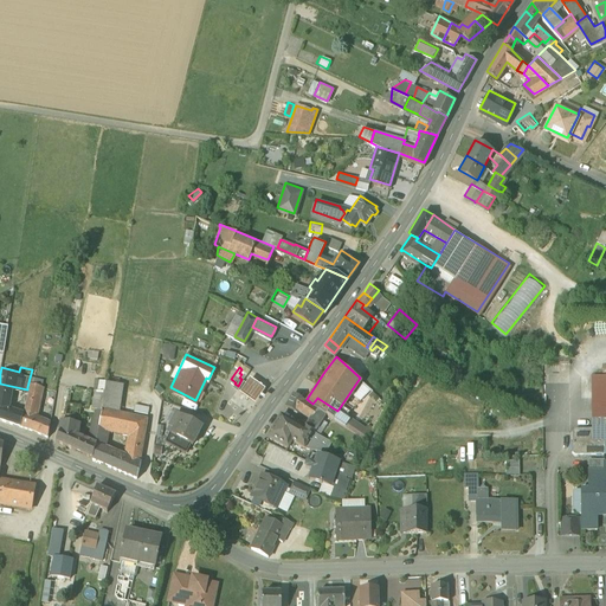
[(265,385),(250,374),(239,388),(255,399),(265,385)]
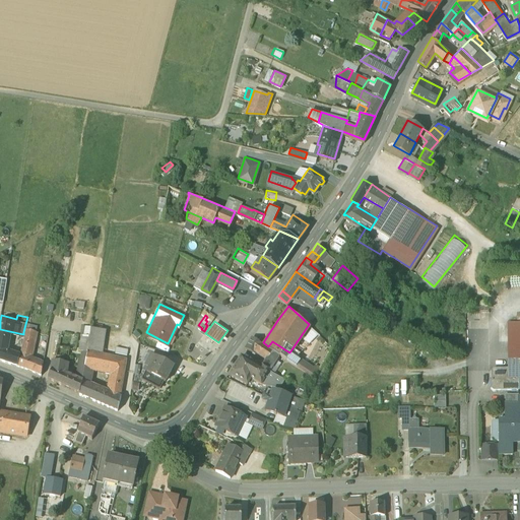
[(91,322),(89,333),(87,348),(104,350),(107,325),(91,322)]
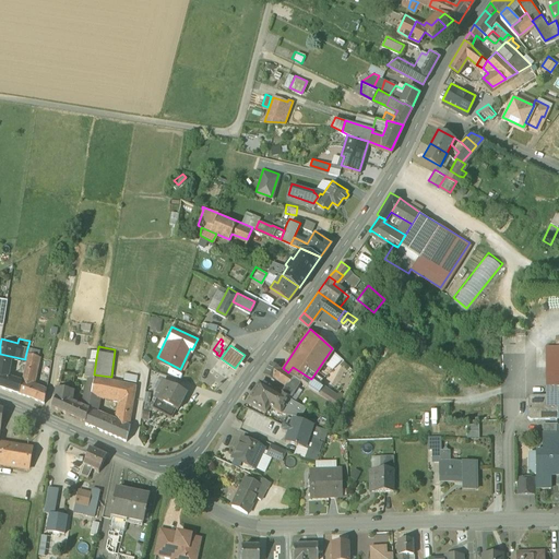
[(558,346),(547,346),(547,366),(558,366),(558,346)]
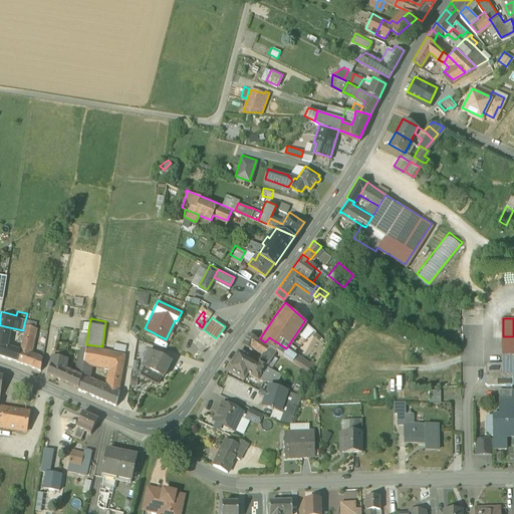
[(35,325),(25,320),(23,328),(33,333),(35,325)]
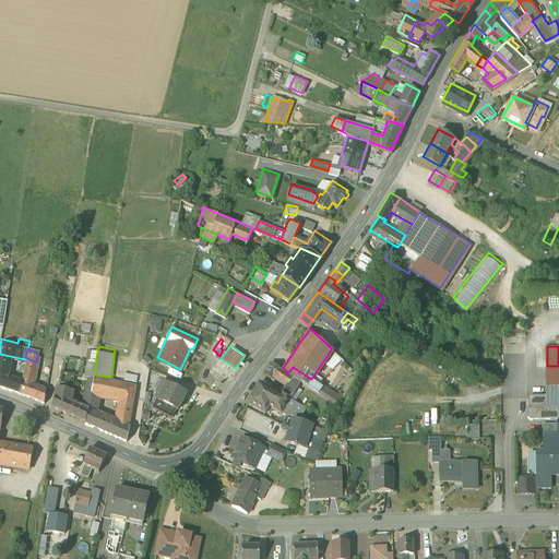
[(10,356),(0,354),(0,383),(10,388),(13,377),(7,375),(10,356)]
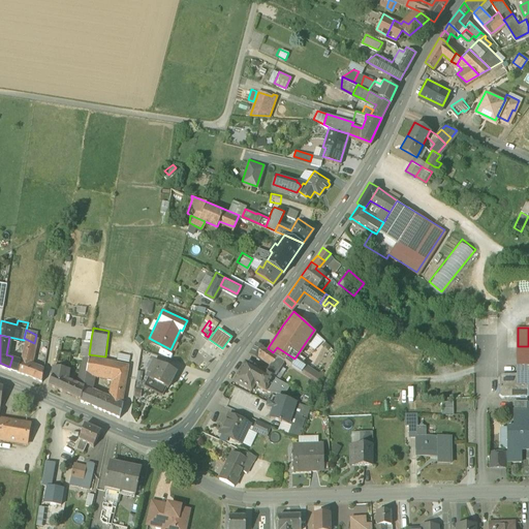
[(25,340),(21,359),(20,359),(18,369),(27,372),(30,362),(34,343),(24,338),(24,340),(25,340)]
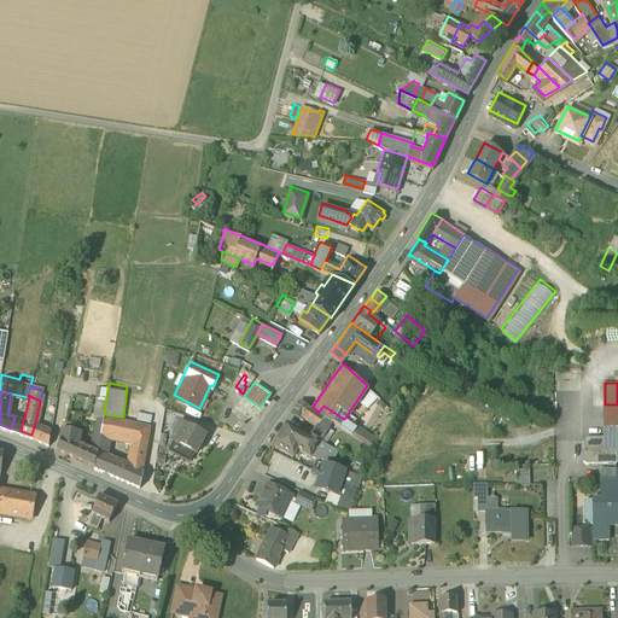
[(95,395),(93,412),(99,414),(103,414),(104,414),(106,396),(95,395)]
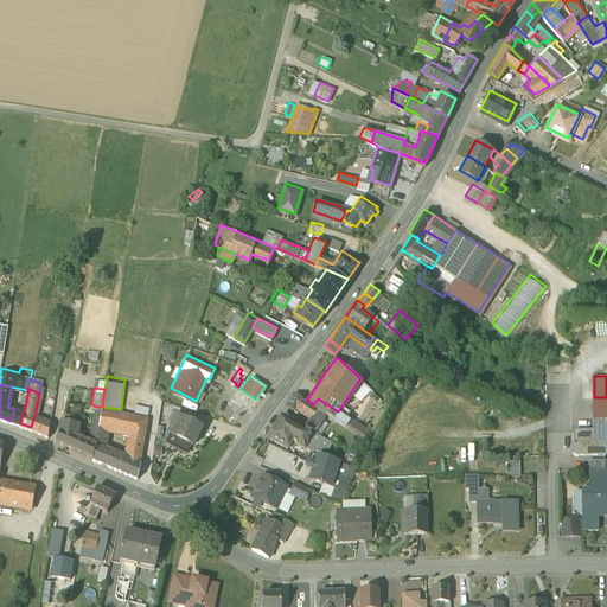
[(307,400),(294,391),(287,403),(298,409),(299,408),(310,416),(306,422),(315,428),(324,416),(325,414),(326,413),(313,404),(307,400)]
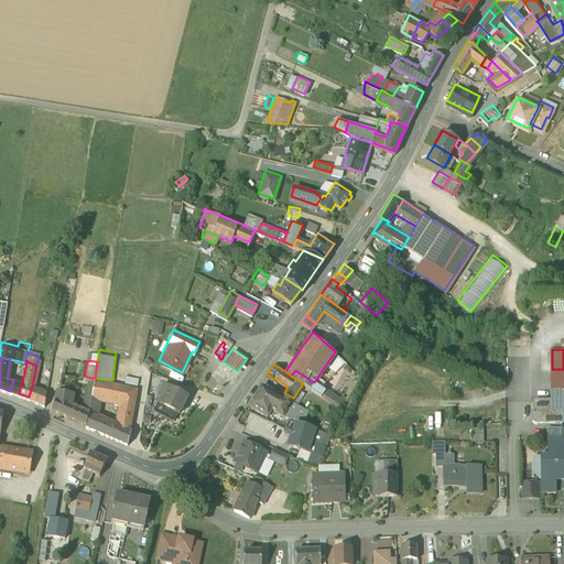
[(563,410),(563,369),(552,369),(552,399),(553,410),(563,410)]
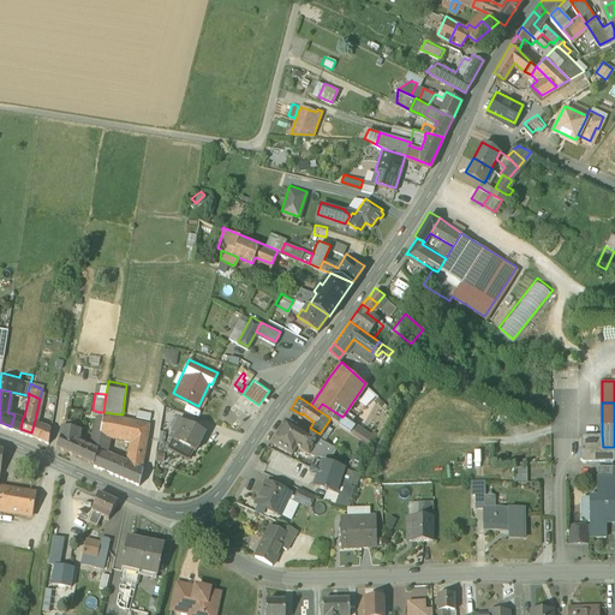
[(342,417),(322,404),(317,410),(330,418),(338,423),(342,417)]
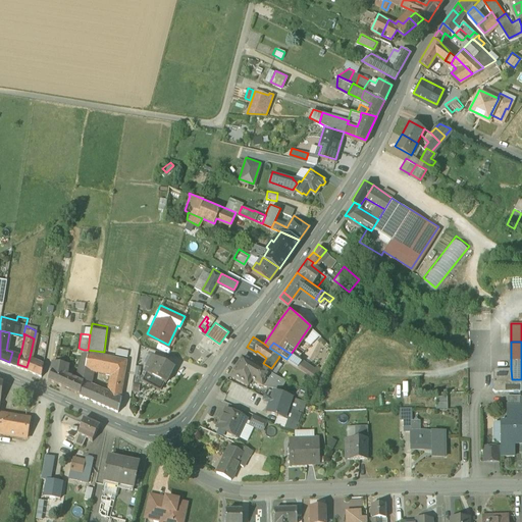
[(58,345),(55,345),(52,359),(66,362),(69,347),(58,345)]
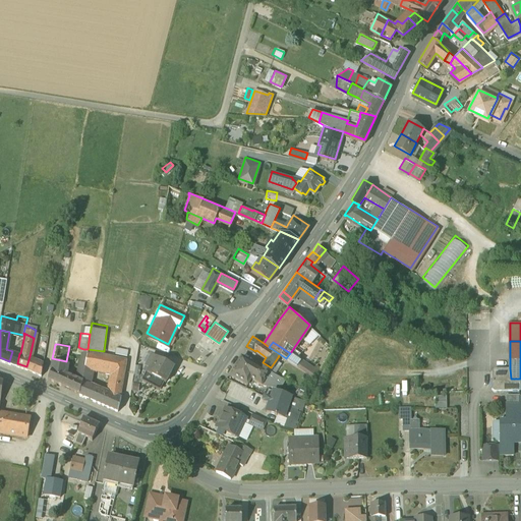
[(300,352),(293,348),(286,358),(316,379),(324,366),(315,363),(314,365),(301,357),(301,359),(297,356),(300,352)]
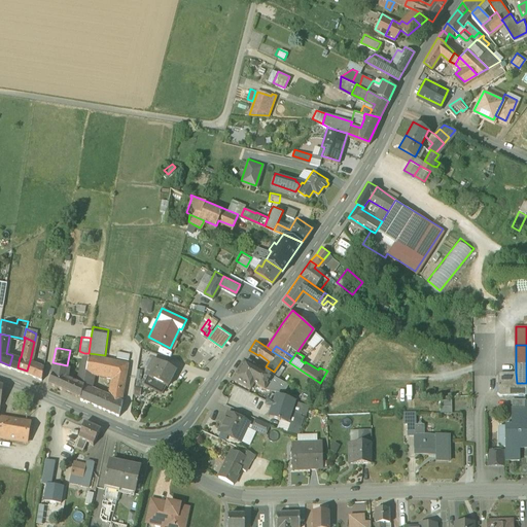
[(84,353),(76,382),(81,385),(84,370),(88,353),(84,353)]
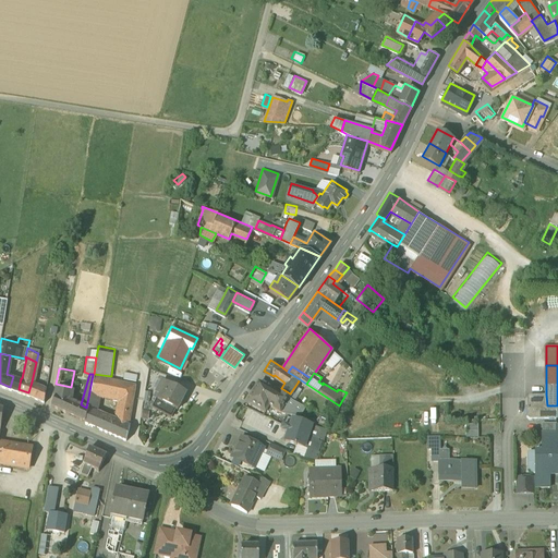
[(111,376),(94,374),(93,374),(89,391),(99,393),(110,396),(118,378),(111,376)]
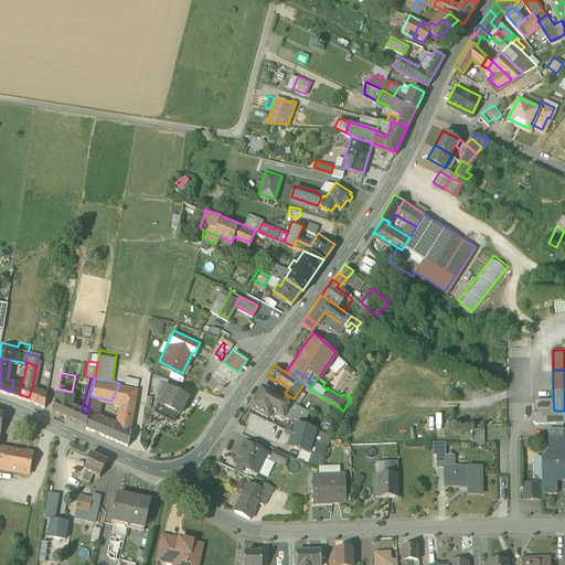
[(21,383),(13,381),(10,392),(19,394),(21,383)]
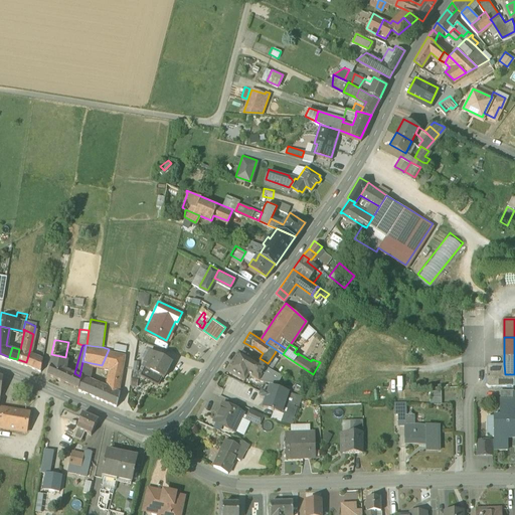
[(171,359),(149,348),(141,363),(144,365),(140,372),(157,381),(161,374),(163,375),(171,359)]
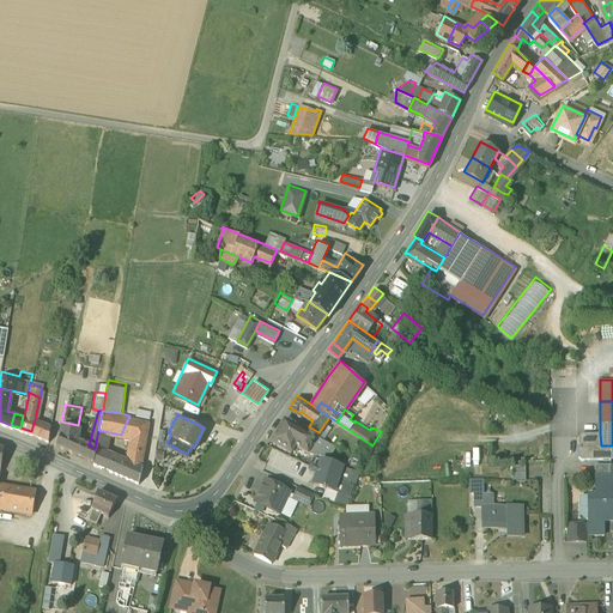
[(150,420),(129,416),(121,435),(132,437),(145,439),(150,420)]
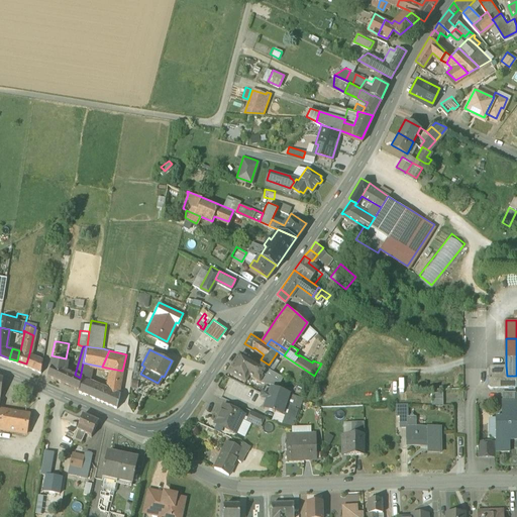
[(259,363),(239,351),(235,358),(234,358),(232,362),(232,363),(233,363),(228,370),(245,379),(248,374),(260,381),(269,365),(261,359),(259,363)]
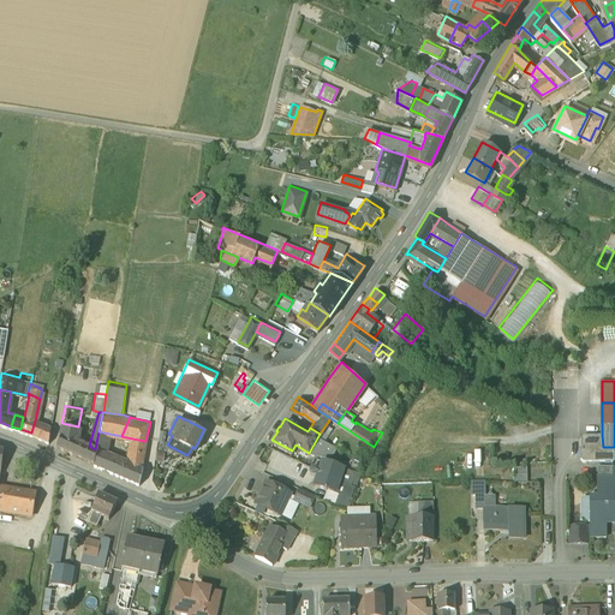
[(43,424),(35,421),(31,433),(40,436),(43,424)]
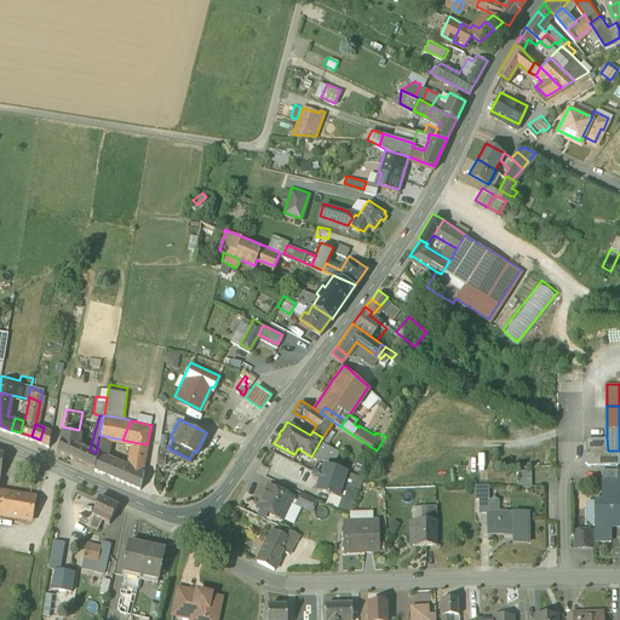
[(79,430),(62,426),(59,436),(61,437),(56,447),(95,465),(97,453),(96,453),(90,449),(76,443),(79,430)]
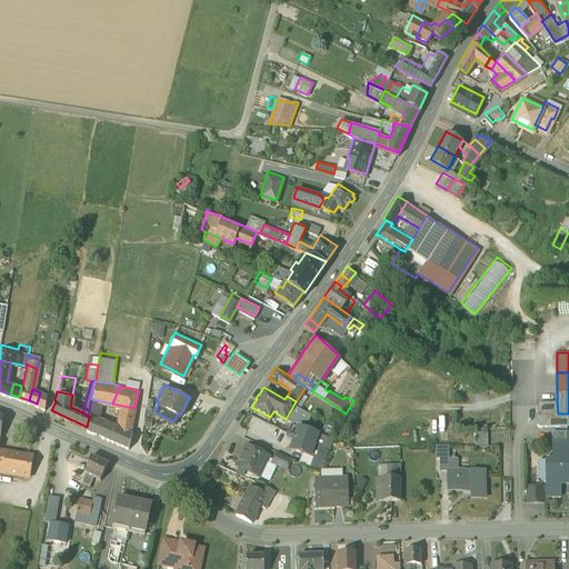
[(101,401),(91,399),(88,416),(89,416),(87,427),(87,428),(93,431),(98,419),(98,418),(101,401)]
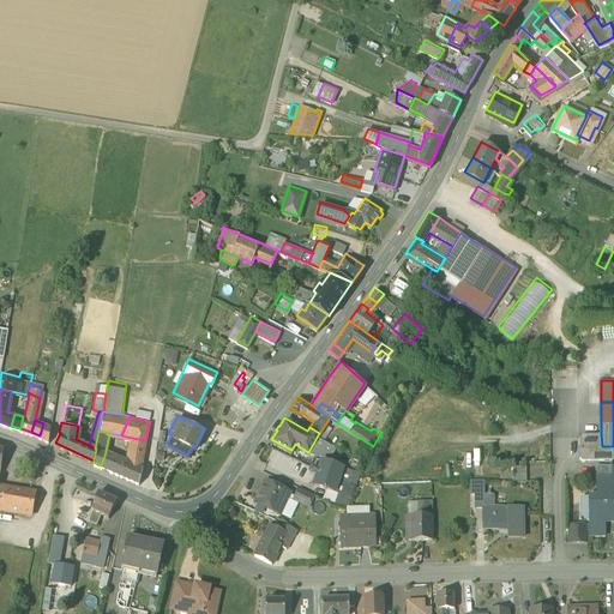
[(601,434),(582,435),(579,437),(579,458),(582,459),(613,459),(613,446),(602,446),(601,434)]
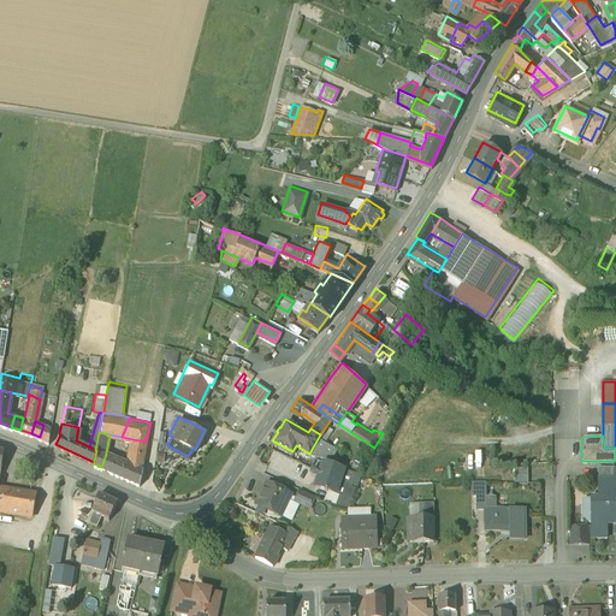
[(128,462),(114,457),(110,471),(138,483),(143,467),(142,467),(146,442),(132,439),(128,462)]
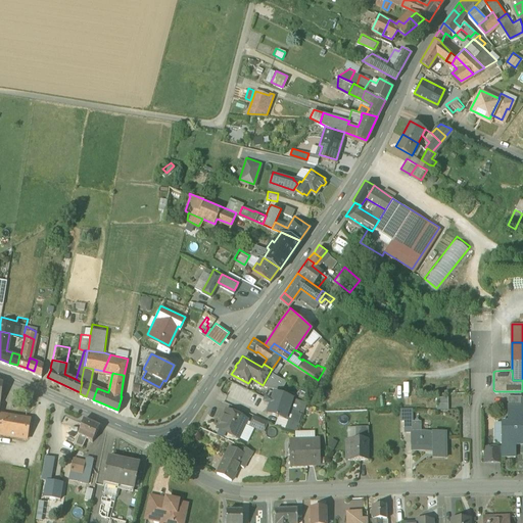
[(97,388),(90,385),(86,396),(93,399),(97,388)]
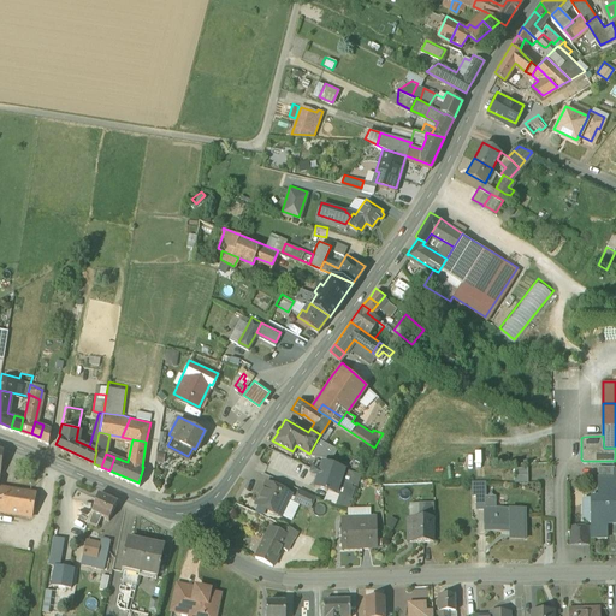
[(344,466),(324,458),(321,468),(313,466),(311,472),(319,475),(317,484),(336,491),(344,466)]
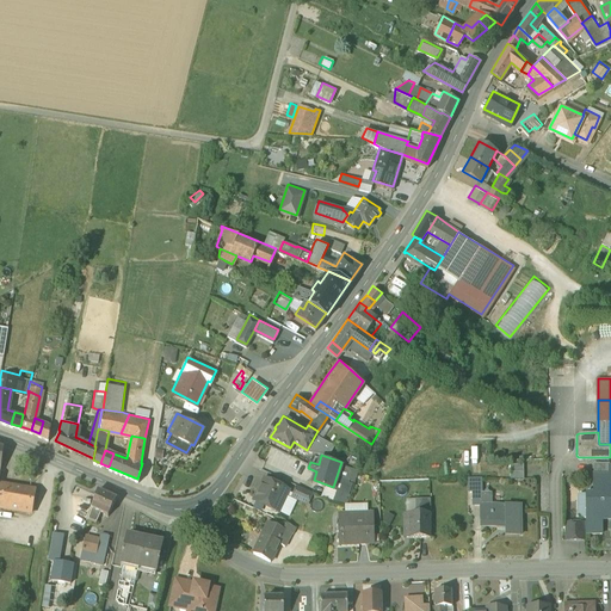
[(358,469),(341,462),(333,487),(337,488),(333,499),(346,504),(358,469)]
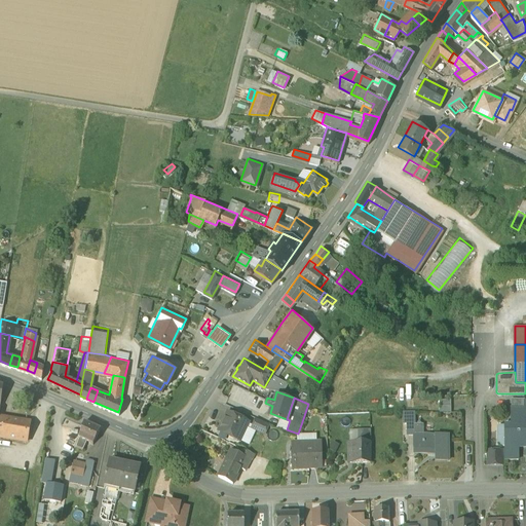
[(524,401),(524,399),(511,399),(511,409),(524,409),(524,401)]
